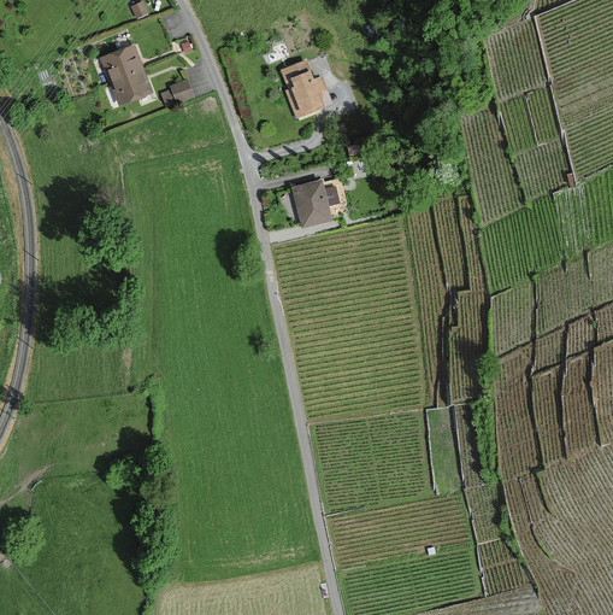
[(99,56),(107,78),(141,66),(133,44),(99,56)]
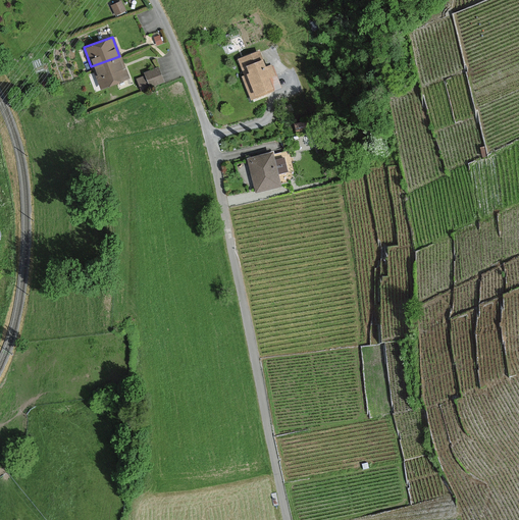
[(265,66),(259,50),(237,59),(244,75),(241,76),(251,100),(280,88),(270,64),(265,66)]
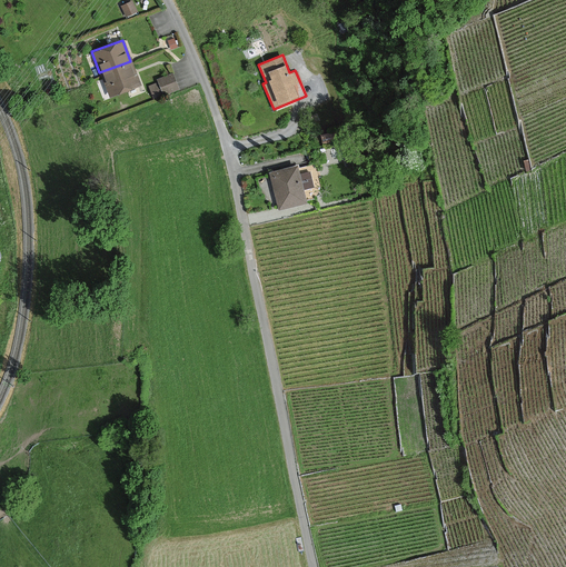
[(138,82),(130,61),(99,72),(107,95),(138,82)]
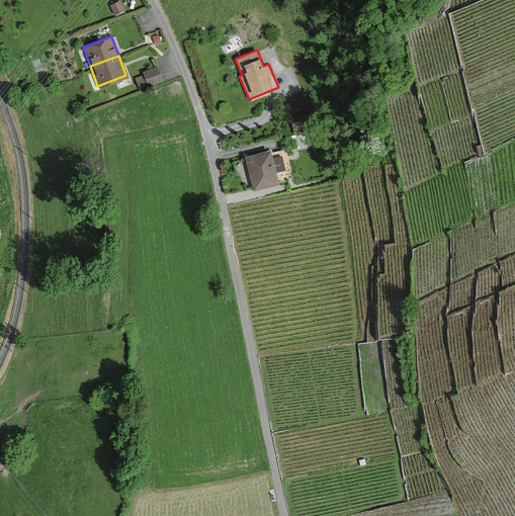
[(162,79),(157,65),(142,71),(147,85),(162,79)]
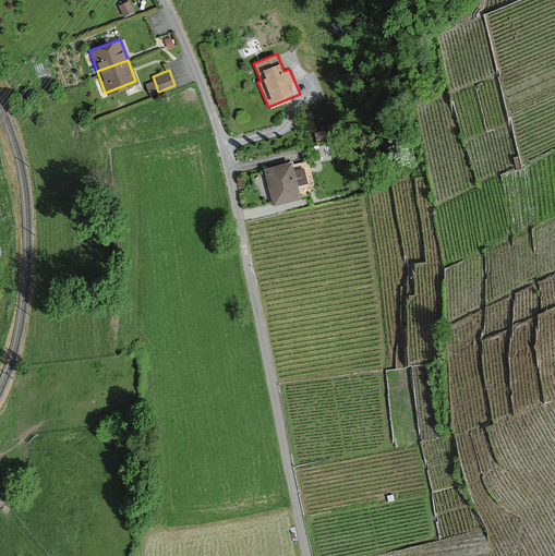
[(291,169),(290,162),(264,169),(273,205),(299,198),(296,184),(304,181),(301,167),(291,169)]
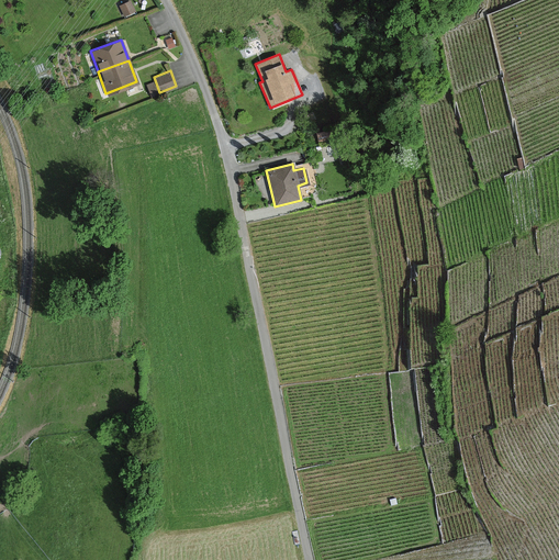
All buildings are outlined.
